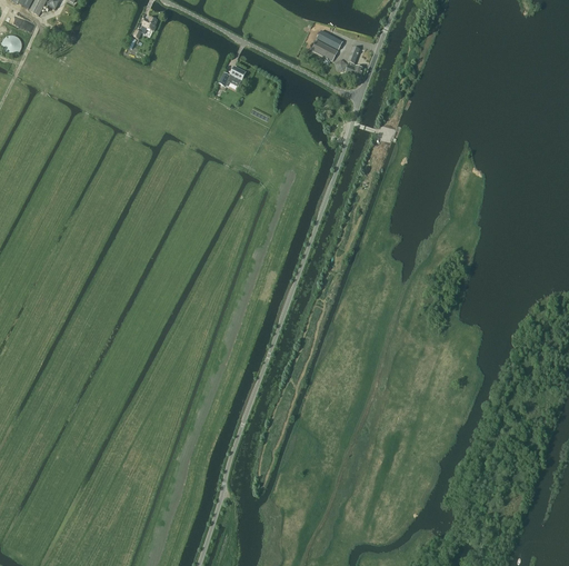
[(15,0),(28,7),(31,0),(33,0),(29,10),(38,15),(45,0),(15,0)]
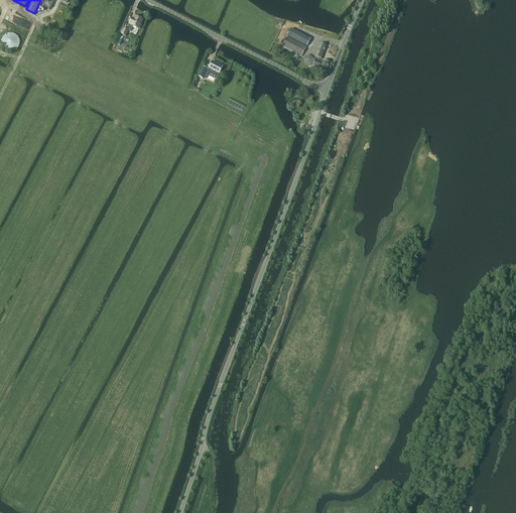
[(141,22),(140,22),(143,17),(136,14),(134,17),(131,15),(129,21),(126,27),(128,27),(128,28),(131,29),(133,24),(138,26),(139,26),(141,22)]
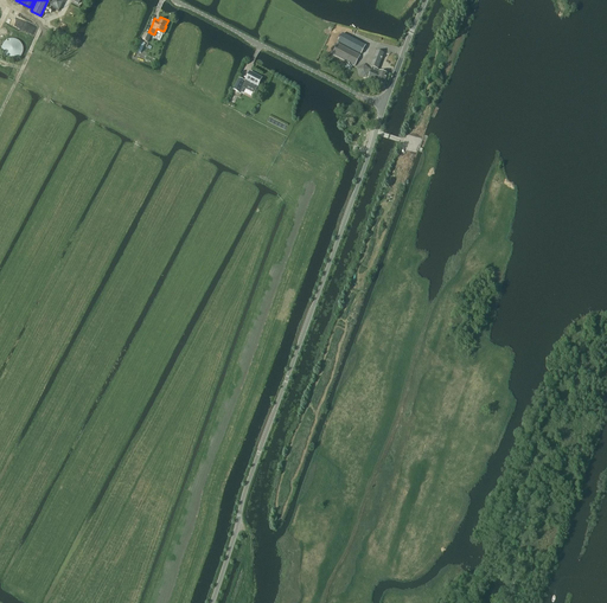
[(346,33),(342,42),(360,52),(365,43),(346,33)]
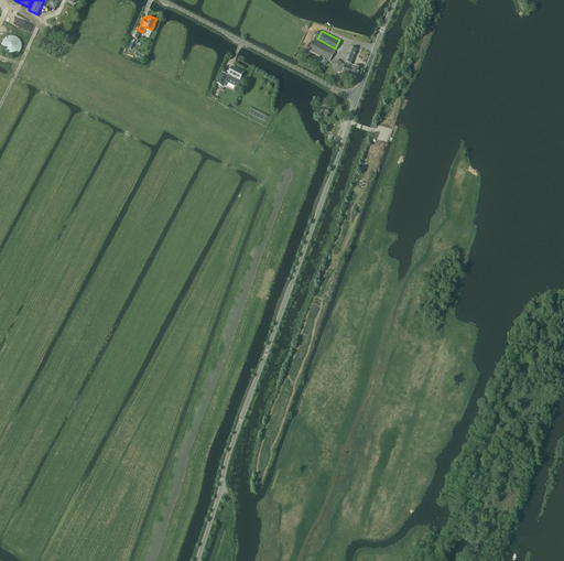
[(22,46),(22,45),(22,43),(21,41),(21,39),(19,38),(18,36),(17,35),(14,34),(12,34),(10,34),(8,34),(7,35),(4,36),(3,39),(2,40),(1,42),(1,44),(1,45),(2,47),(2,50),(3,51),(6,53),(7,54),(9,54),(11,54),(13,54),(15,54),(17,53),(19,52),(20,51),(21,49),(22,46)]
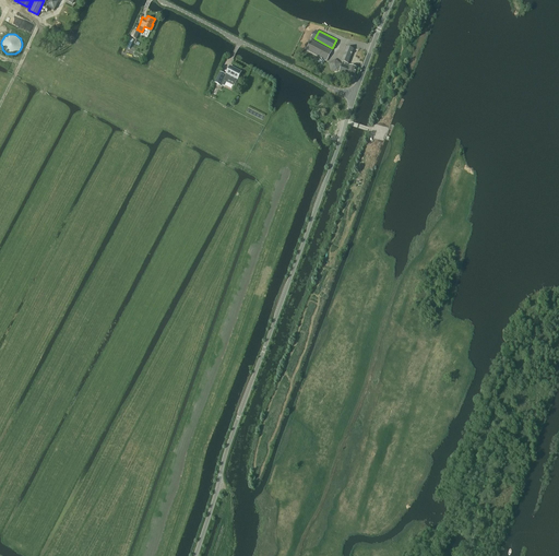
[(306,48),(326,59),(328,56),(332,49),(311,37),(306,48)]
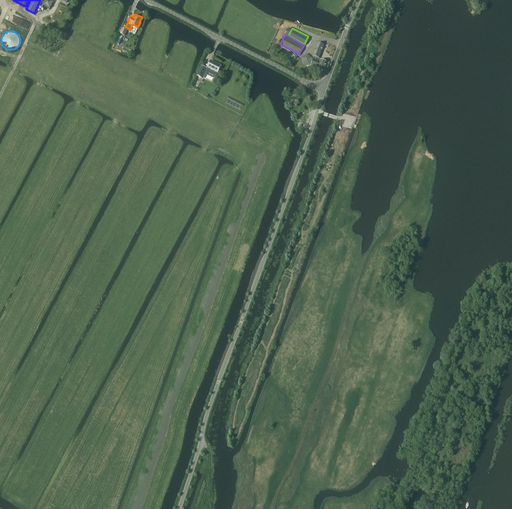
[(314,55),(311,64),(317,66),(324,69),(327,60),(320,58),(321,57),(319,56),(324,43),(317,41),(313,55),(314,55)]
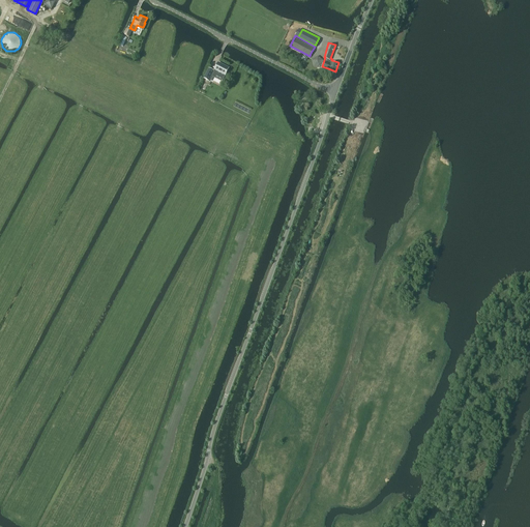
[(229,66),(218,60),(214,67),(217,69),(216,70),(216,71),(223,75),(224,75),(225,72),(229,66)]
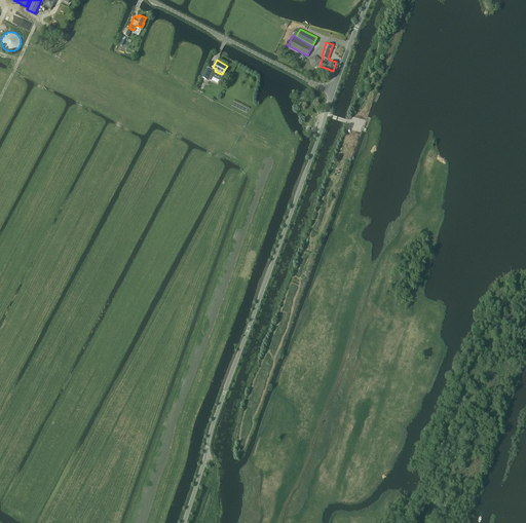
[(212,68),(208,66),(202,75),(207,78),(212,68)]
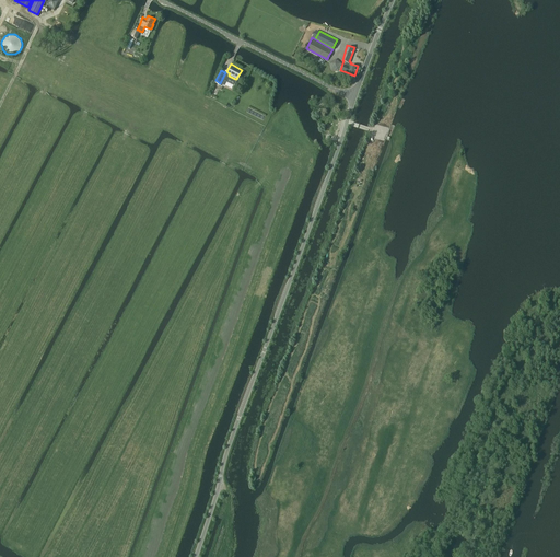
All buildings are outlined.
